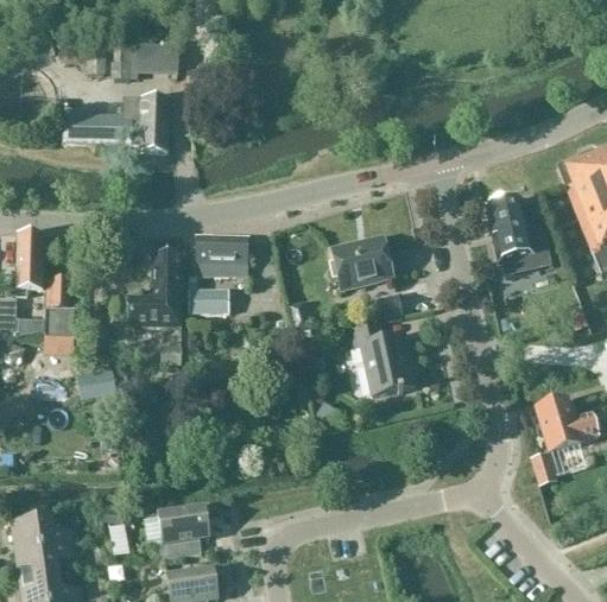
[(139,75),(179,77),(182,45),(139,43),(139,49),(115,48),(114,63),(113,63),(112,78),(138,80),(139,75)]
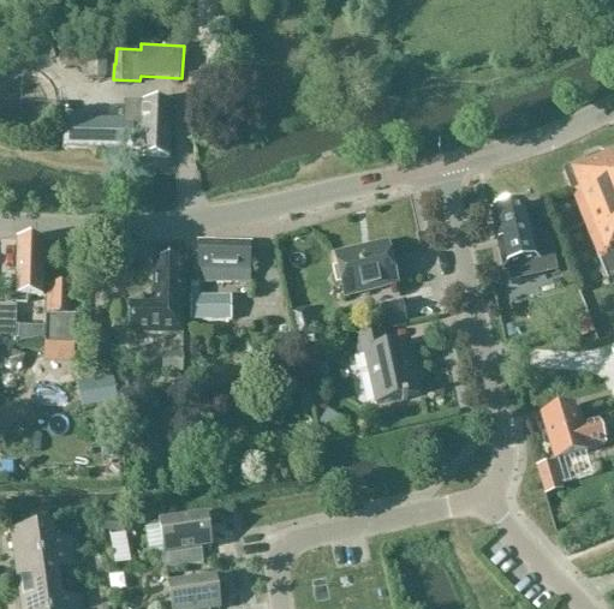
[(107,76),(108,48),(89,48),(88,75),(107,76)]
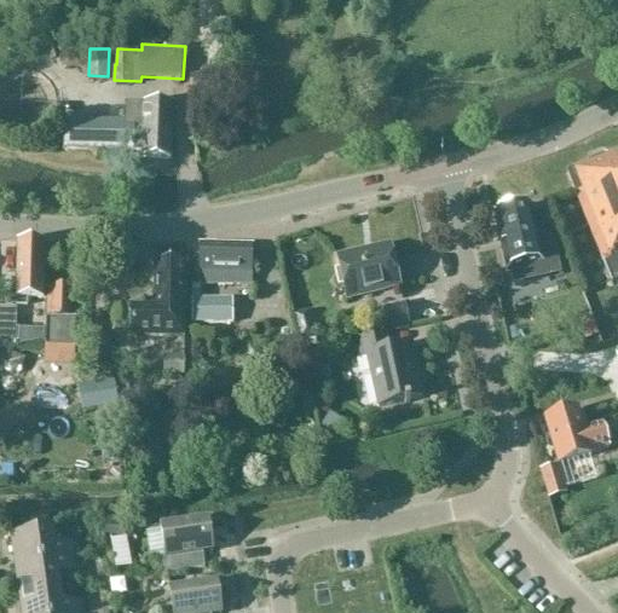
[(172,104),(145,103),(126,103),(126,119),(65,117),(64,146),(121,148),(134,148),(143,148),(143,156),(171,157),(172,104)]
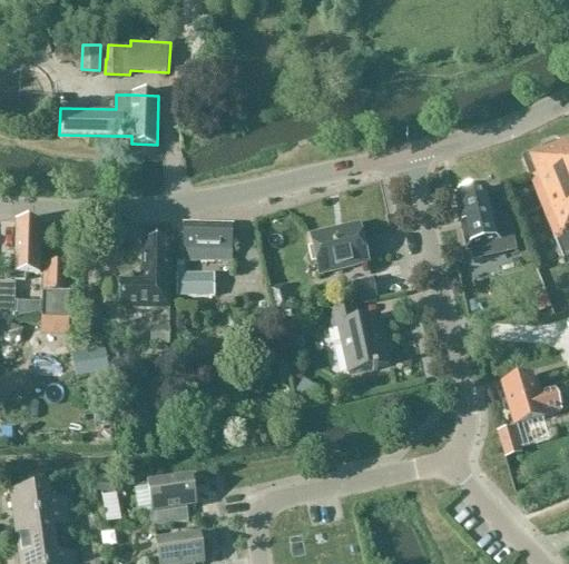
[(540,150),(523,156),(558,238),(557,238),(565,258),(568,256),(568,136),(560,140),(555,138),(541,144),(540,150)]
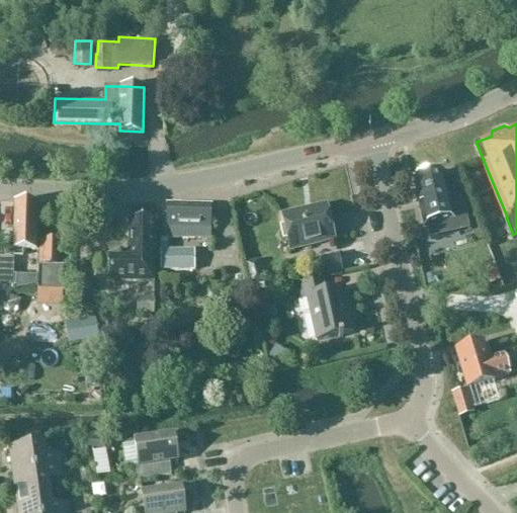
[(444,171),(415,177),(425,224),(429,223),(432,235),(457,230),(444,171)]
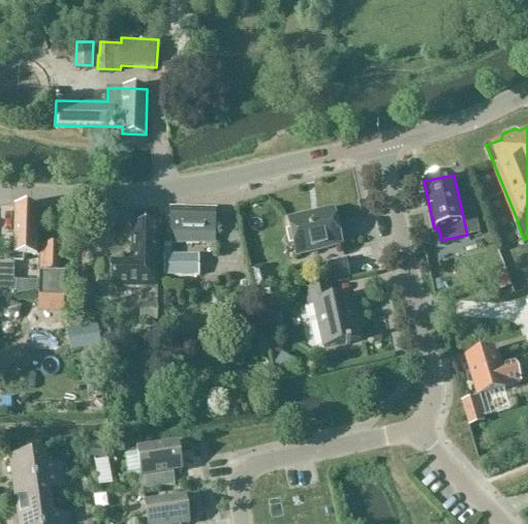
[(37,252),(38,204),(16,204),(14,251),(14,258),(25,258),(25,252),(37,252)]
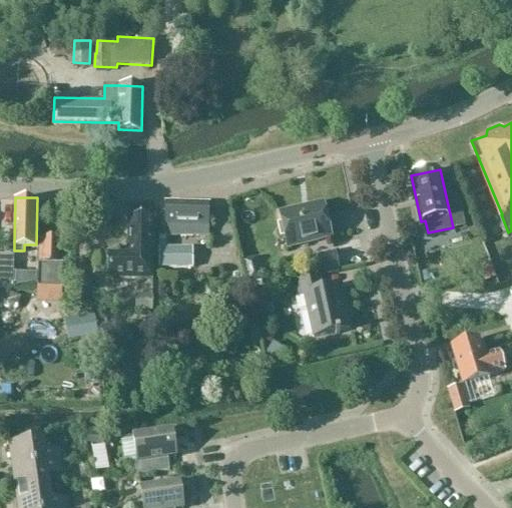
[(208,234),(209,200),(165,198),(166,233),(208,234)]
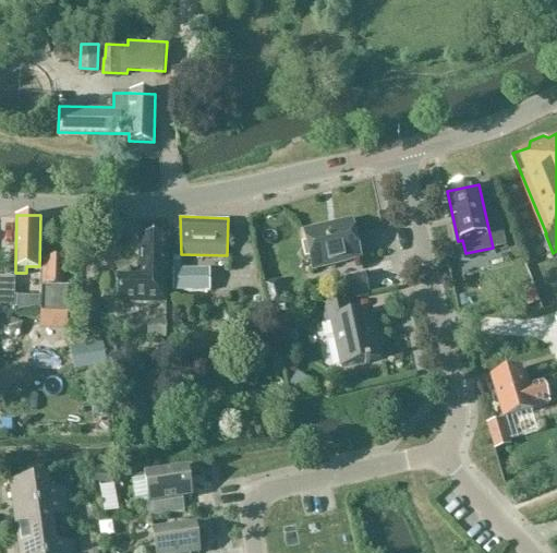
[(316,266),(358,257),(350,223),(307,231),(316,266)]
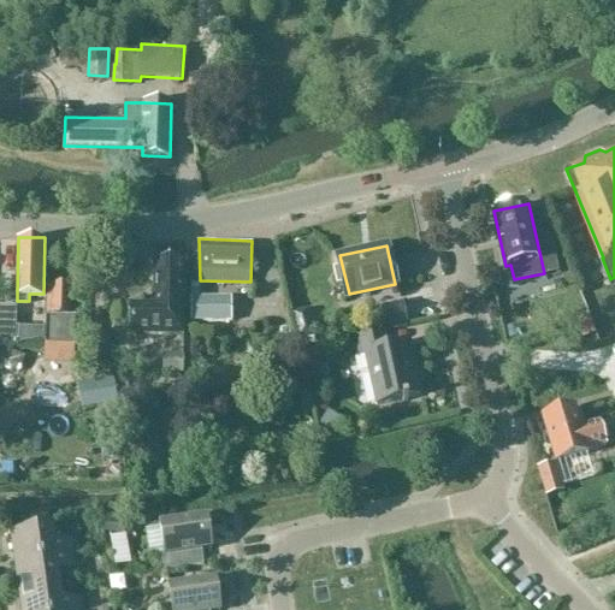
[(184,333),(187,259),(155,259),(154,301),(130,301),(129,333),(184,333)]
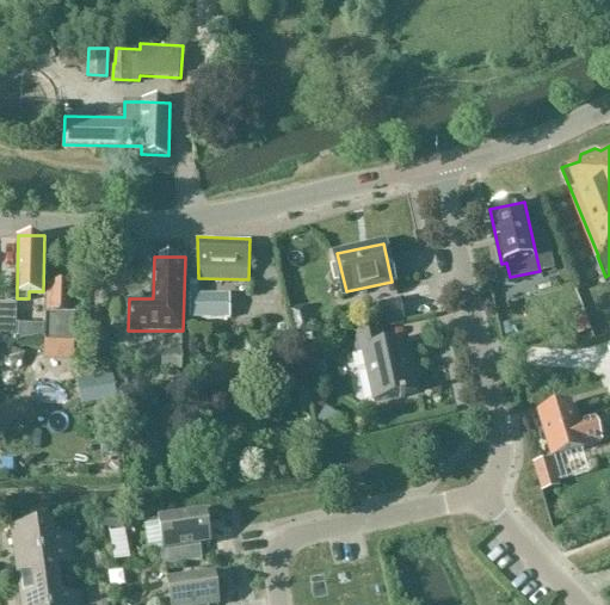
[(73,281),(47,279),(45,310),(71,312),(73,281)]
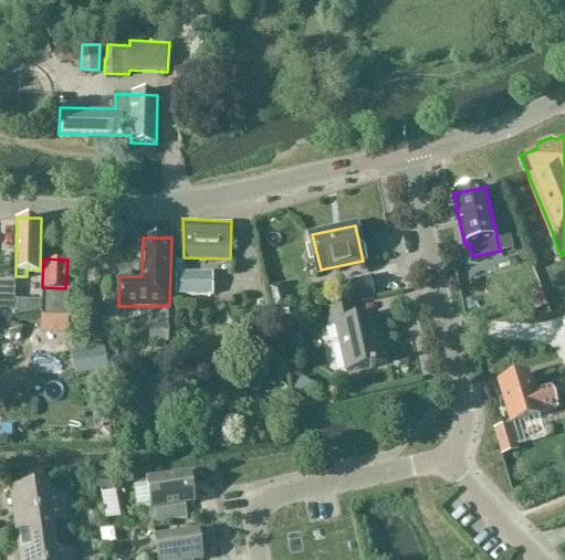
[(177,292),(212,292),(212,272),(177,272),(177,292)]
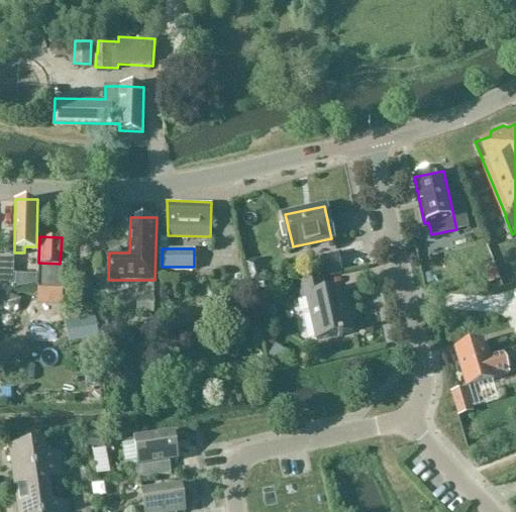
[(338,250),(320,254),(324,271),(341,267),(338,250)]
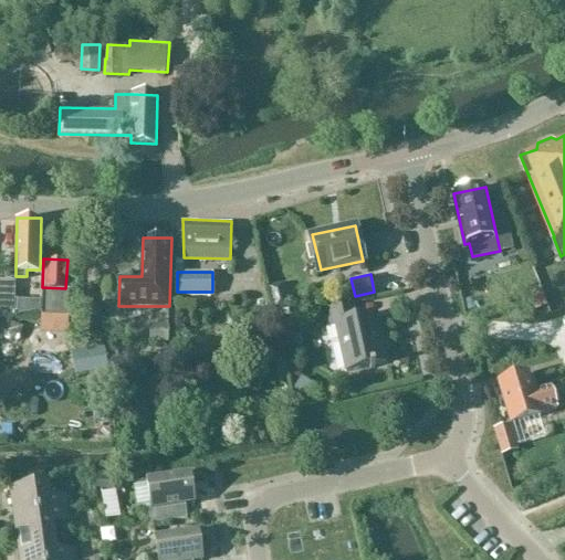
[(18,309),(19,297),(16,297),(16,280),(0,277),(0,314),(18,315),(18,309)]
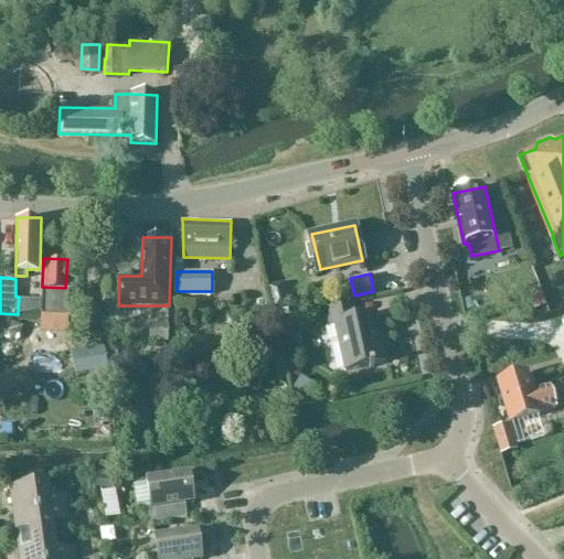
[(535,307),(546,302),(540,286),(529,290),(535,307)]
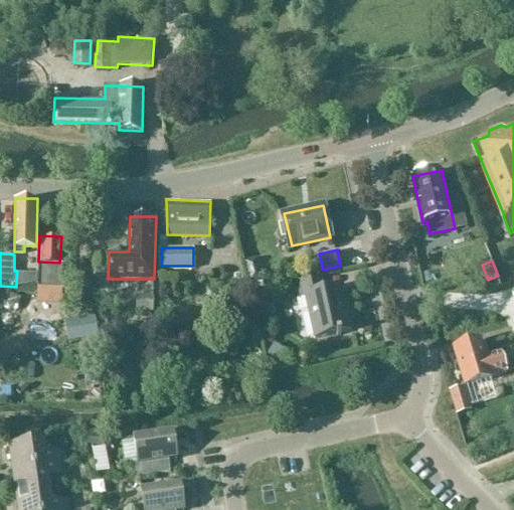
[(313,337),(348,330),(341,302),(344,301),(341,286),(321,291),(318,277),(293,282),(296,297),(303,295),(313,337)]
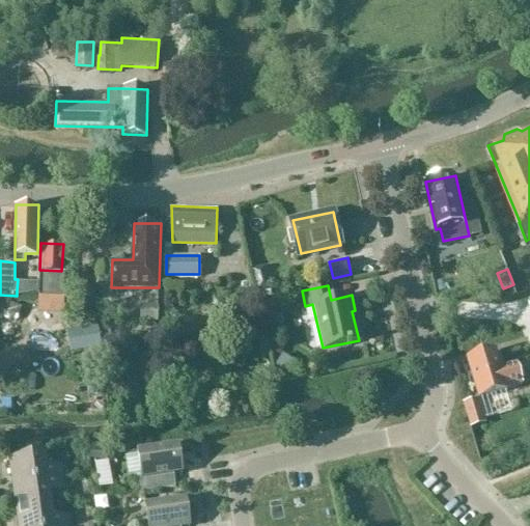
[(76,315),(90,315),(91,286),(76,286),(76,315)]
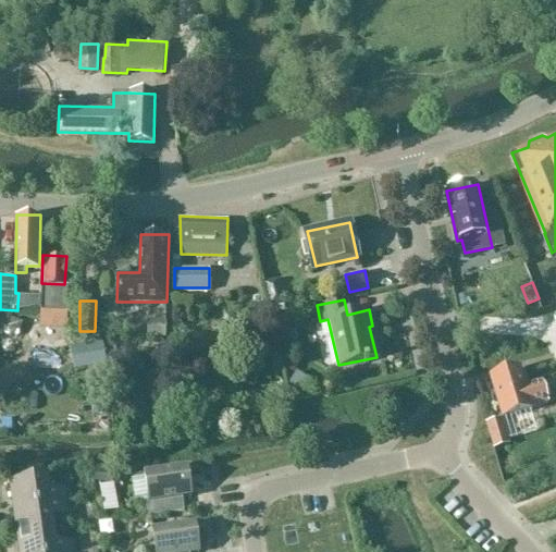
[(289,311),(276,314),(280,327),(293,323),(289,311)]
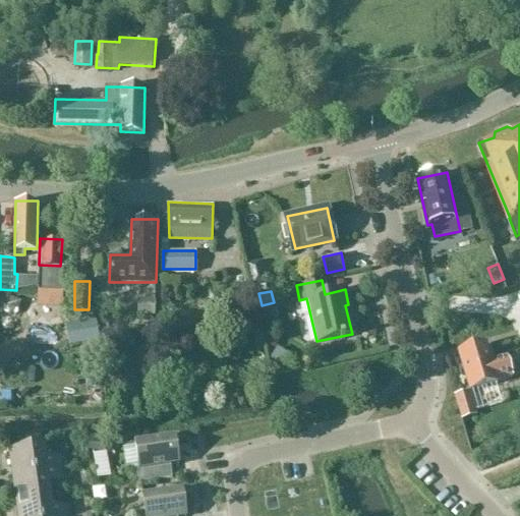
[(138,312),(156,313),(155,297),(138,297),(138,312)]
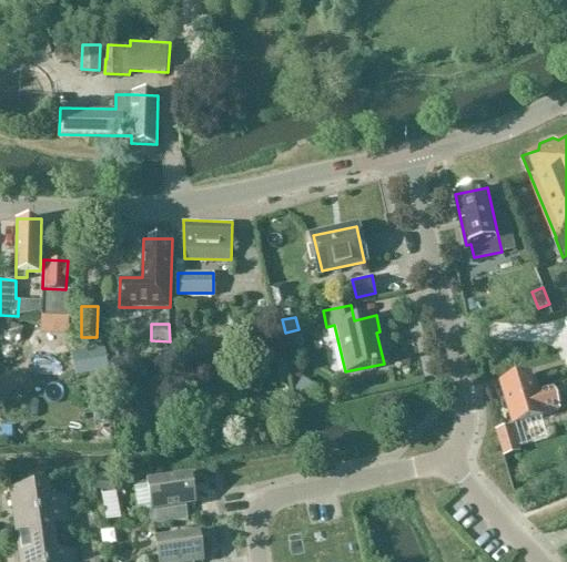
[(82,349),(85,371),(97,370),(99,381),(110,379),(104,346),(82,349)]
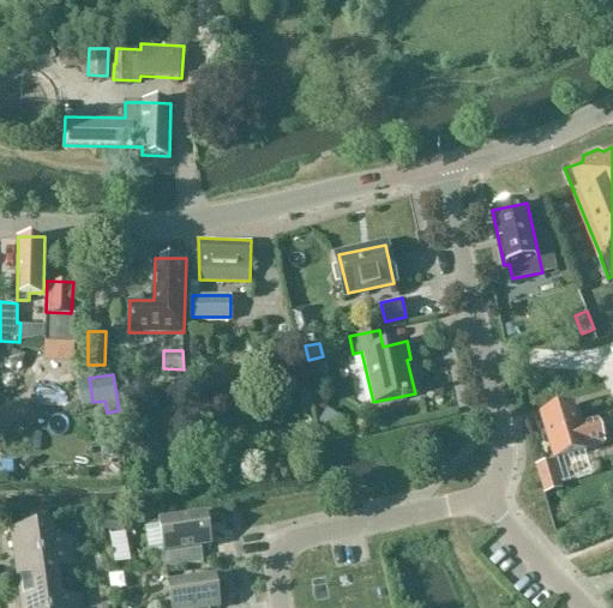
[(599,417),(580,423),(574,403),(541,413),(556,458),(589,450),(588,447),(606,443),(599,417)]
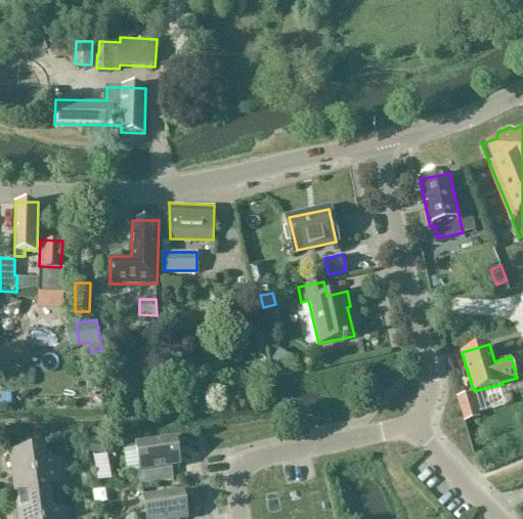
[(172,465),(181,464),(178,437),(137,442),(141,469),(136,469),(138,483),(174,478),(172,465)]
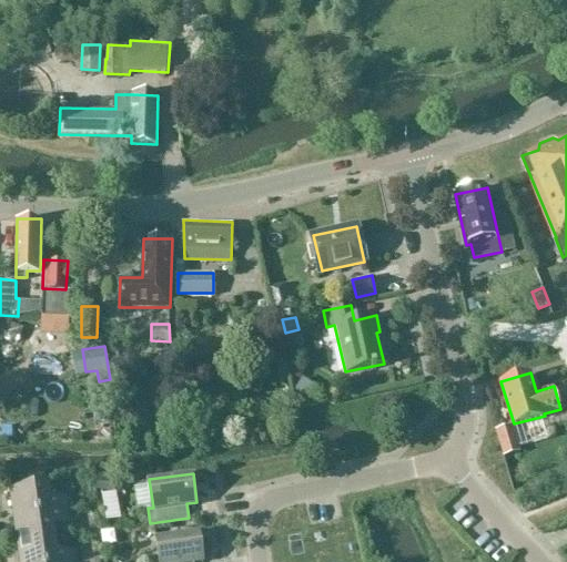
[(114,489),(115,476),(99,474),(98,488),(114,489)]
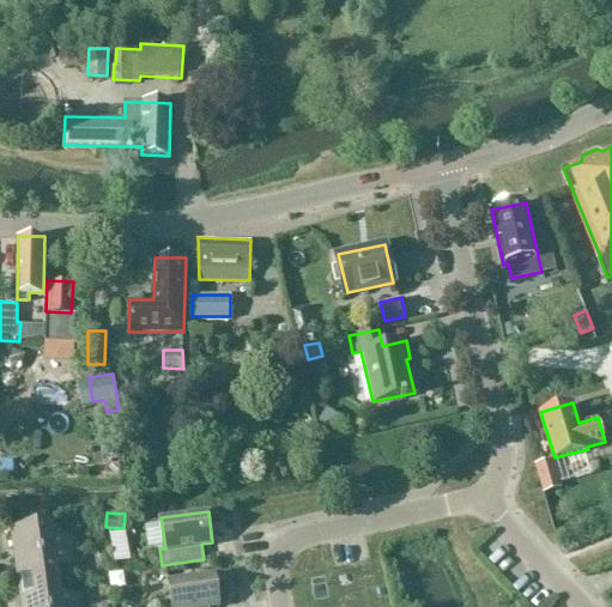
[(143,546),(156,546),(156,522),(144,521),(143,546)]
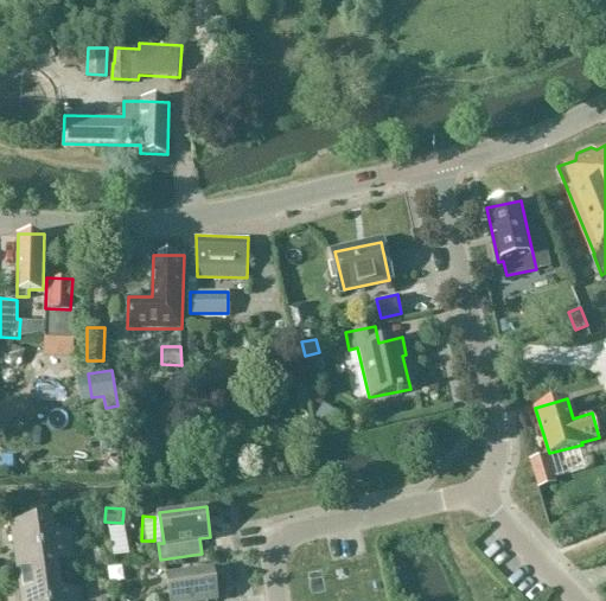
[(71,528),(56,534),(53,518),(12,523),(16,551),(74,543),(71,528)]
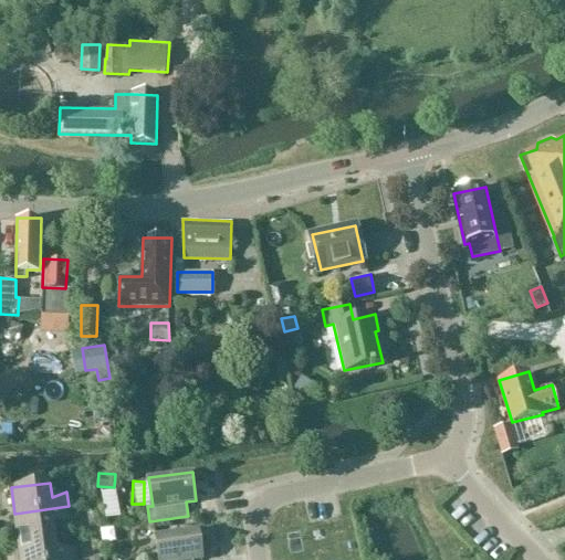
[(199,517),(217,514),(212,489),(195,492),(199,517)]
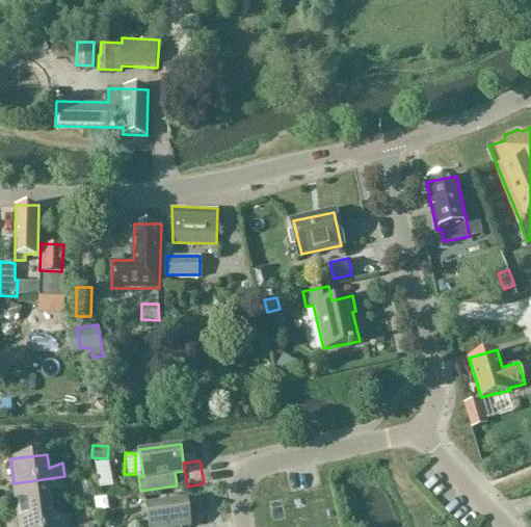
[(53,503),(52,490),(67,488),(64,476),(14,483),(18,508),(53,503)]
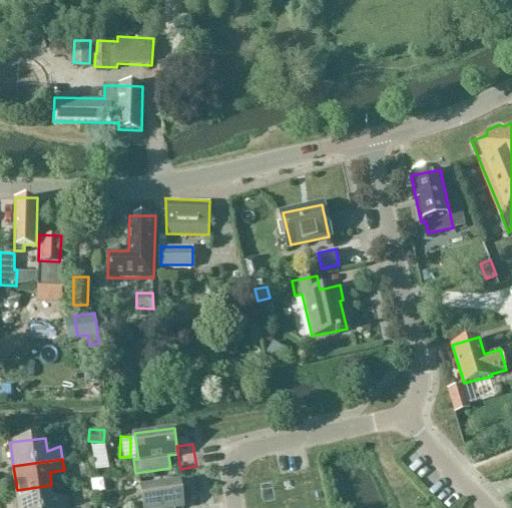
[(175,507),(176,507),(184,506),(181,479),(141,485),(144,507),(175,507)]
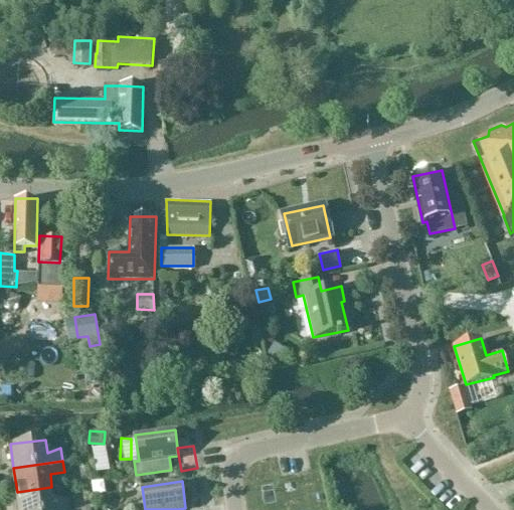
[(68,495),(53,495),(51,487),(17,492),(19,509),(63,509),(70,509),(68,495)]
